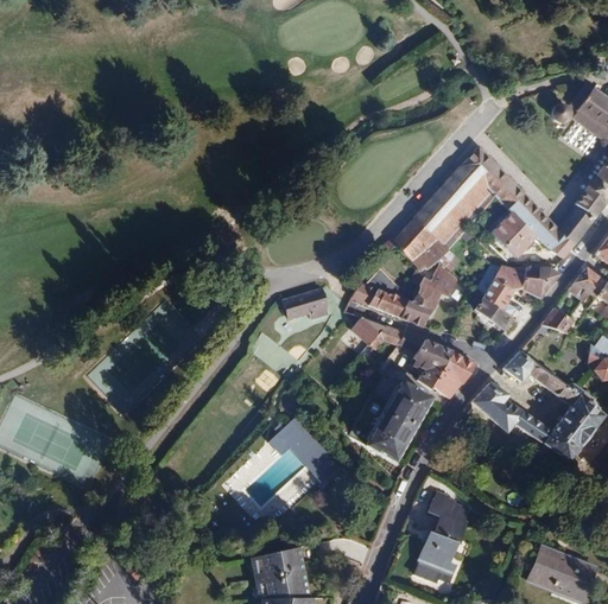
[(580,239),(607,198),(607,102),(591,90),(576,110),(583,115),(578,122),(603,141),(602,154),(607,159),(607,164),(574,211),(575,213),(563,226),(575,242),(580,239)]
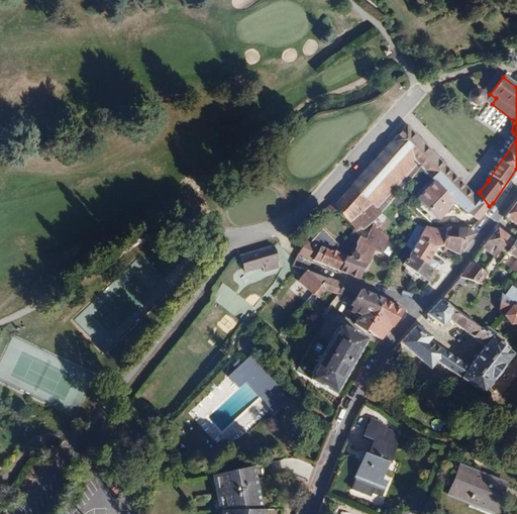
[(485,104),(486,100),(487,98),(485,93),(484,92),(480,90),(478,89),(474,90),(472,92),(469,95),(469,100),(470,102),(473,105),(477,107),(481,106),(483,105),(485,104)]
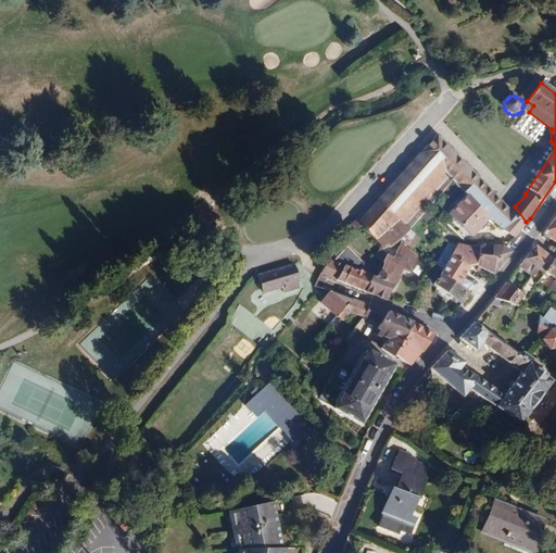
[(515,206),(437,141),(361,227),(384,249),(386,250),(389,244),(392,248),(393,246),(399,240),(407,234),(418,222),(428,205),(449,181),(465,195),(490,214),(516,231),(526,222),(515,206)]
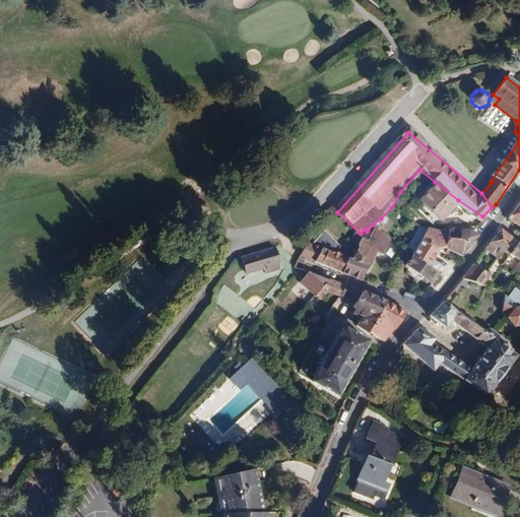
[(458,200),(435,182),(418,204),(442,221),(458,200)]
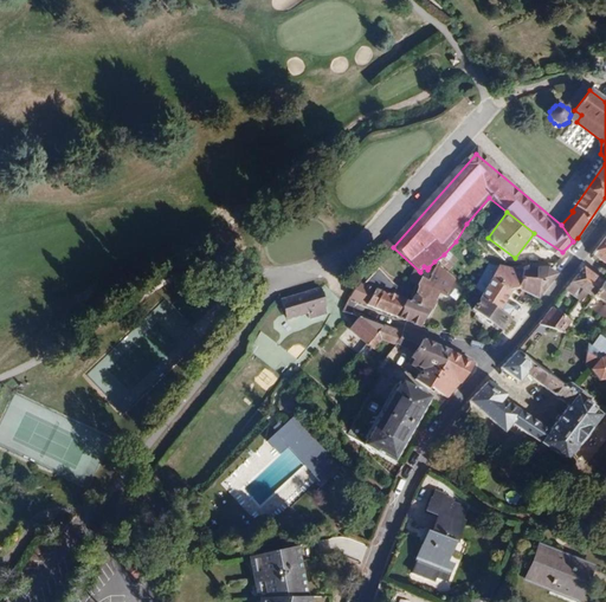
[(463,247),(474,235),(466,224),(456,241),(463,247)]
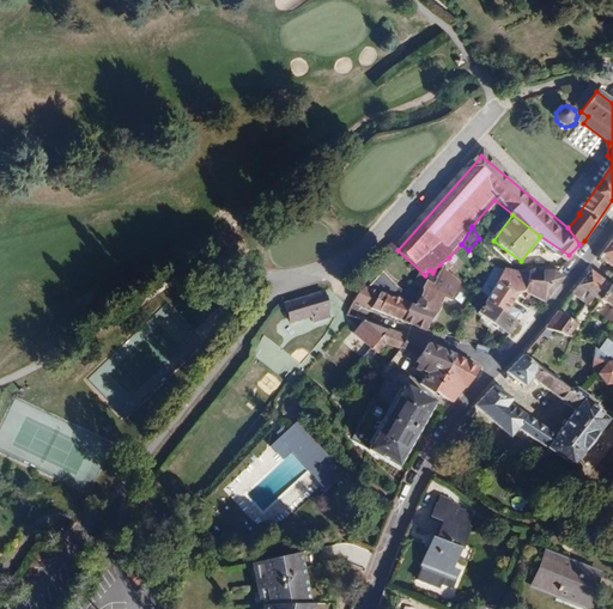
[(612,238),(602,251),(612,260),(612,238)]
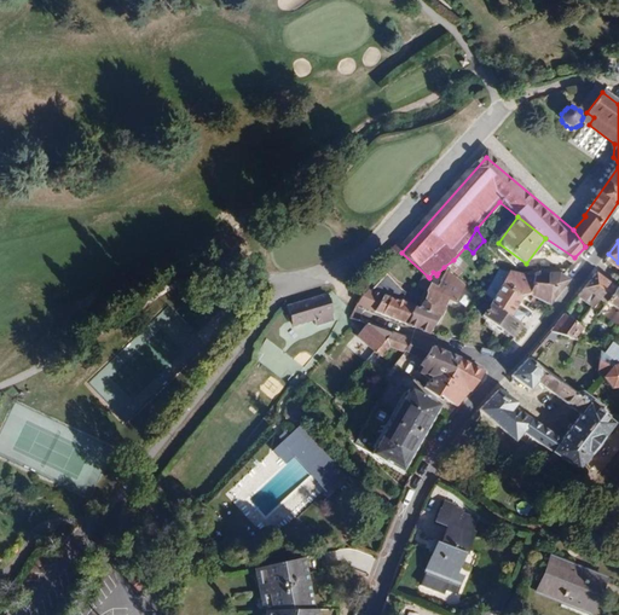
[(466,270),(479,256),(473,253),(466,247),(453,260),(466,270)]
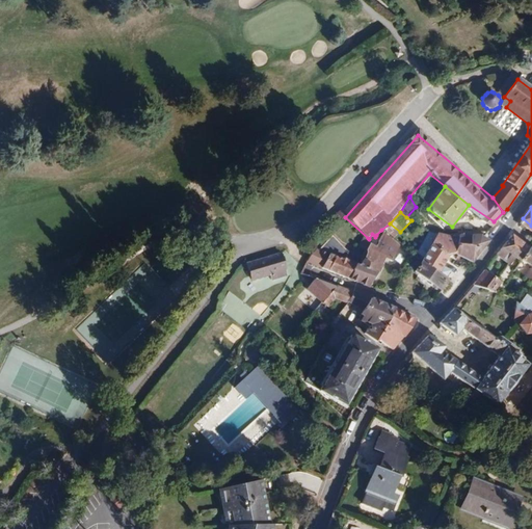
[(392,241),(400,232),(390,223),(381,230),(392,241)]
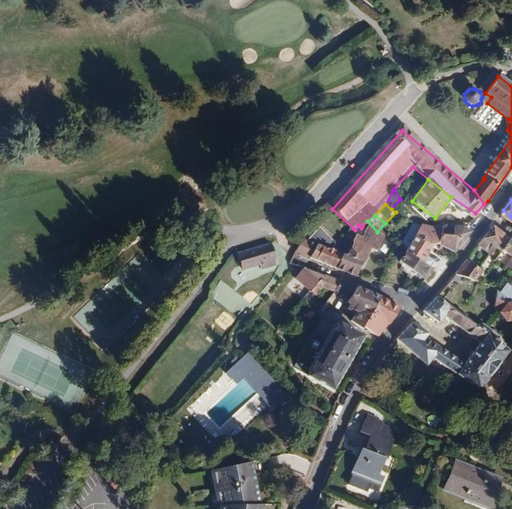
[(511,235),(510,234),(494,221),(479,240),(492,250),(497,242),(511,254),(511,257),(508,263),(511,266),(511,235)]
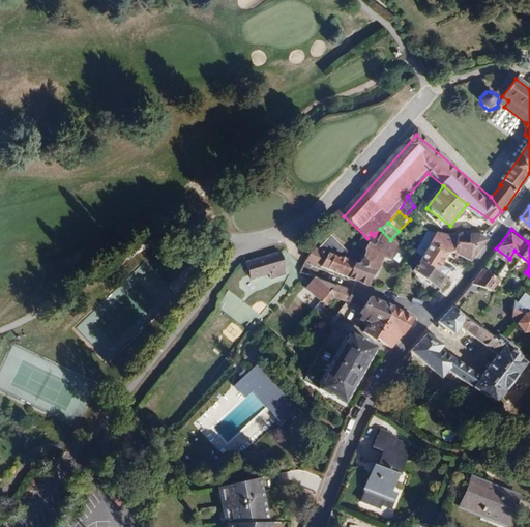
[(376,273),(385,254),(374,249),(378,241),(375,234),(374,236),(371,233),(367,238),(366,237),(362,247),(367,251),(362,262),(369,263),(365,270),(376,273)]
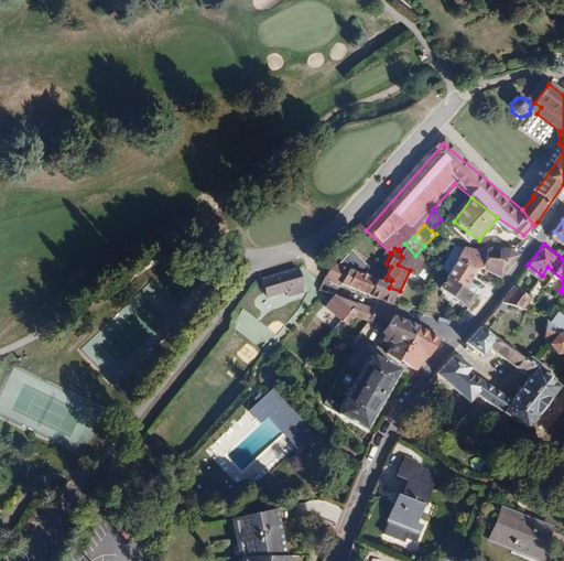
[(484,272),(484,257),(465,251),(457,261),(448,277),(447,281),(463,291),(476,274),(484,272)]
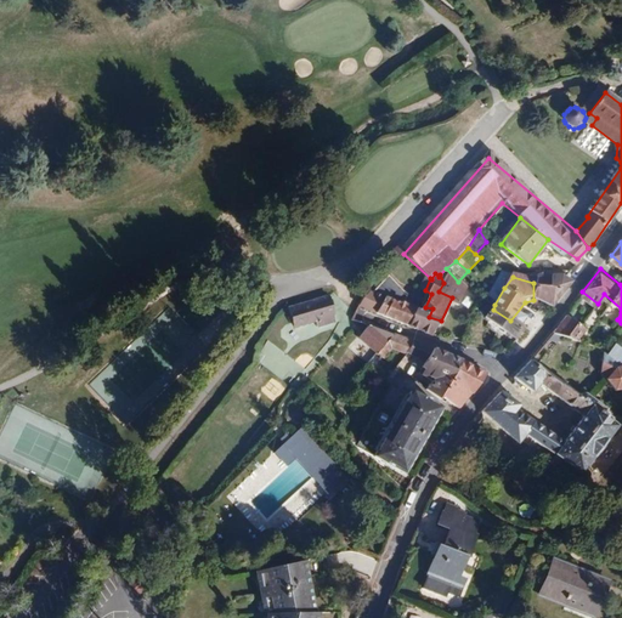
[(548,310),(569,284),(559,277),(536,279),(533,283),(533,300),(548,310)]
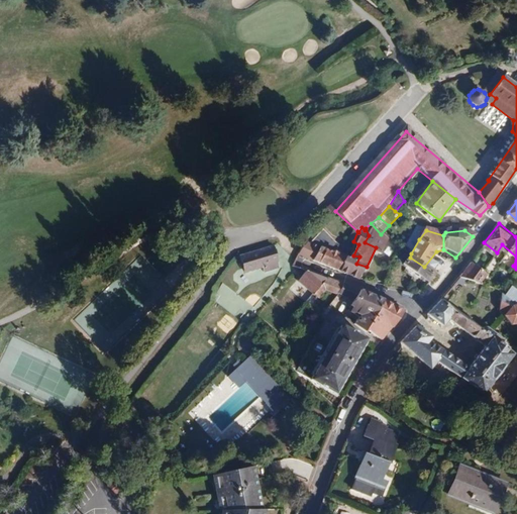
[(411,253),(419,239),(414,237),(406,250),(411,253)]
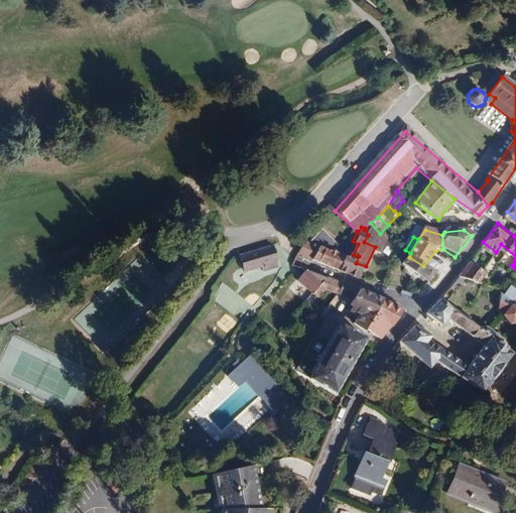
[(390,258),(403,244),(395,239),(383,252),(390,258)]
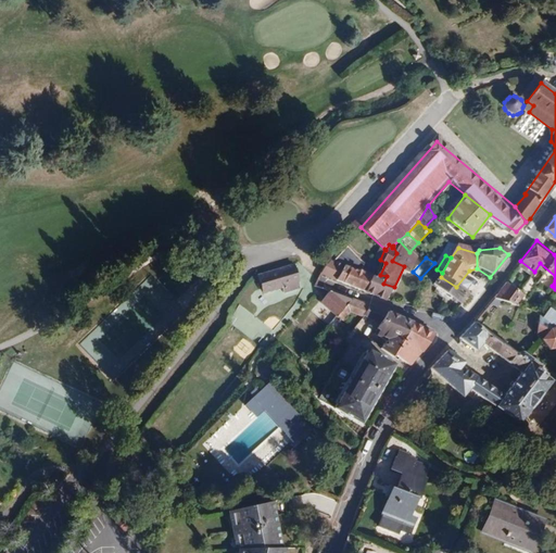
[(371,279),(342,269),(343,264),(332,260),(326,267),(320,278),(365,294),(371,279)]
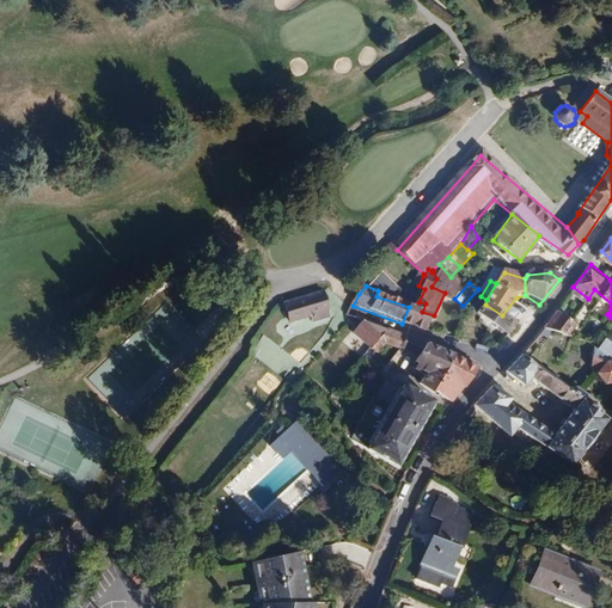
[(331,317),(322,292),(286,304),(292,321),(311,315),(313,323),(331,317)]
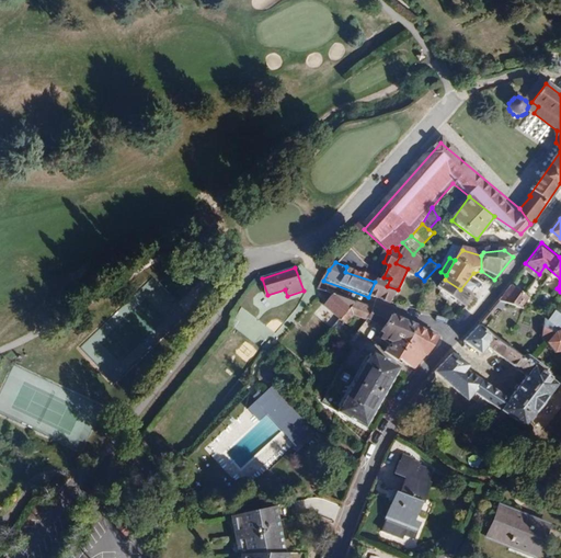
[(391,305),(398,289),(387,286),(390,279),(384,277),(380,276),(378,281),(380,281),(379,283),(375,282),(368,297),(391,305)]
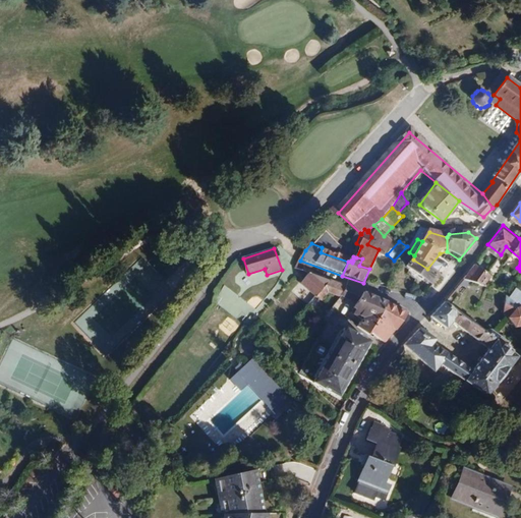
[(491,273),(476,259),(465,273),(484,281),(491,273)]
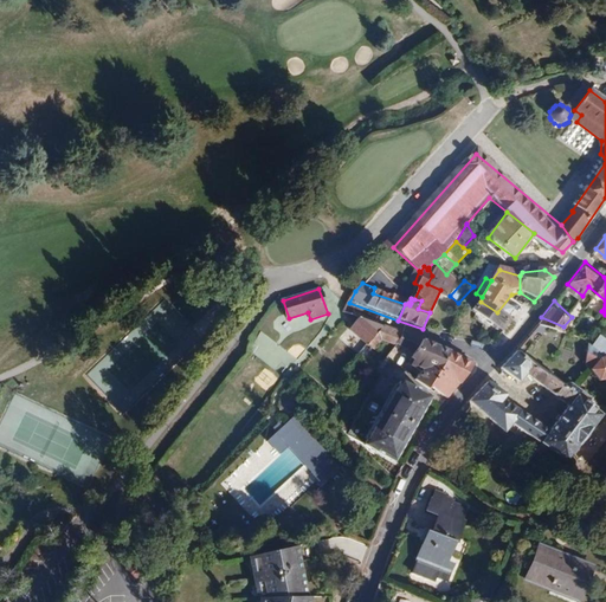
[(500,334),(509,322),(497,312),(481,302),(474,314),(500,334)]
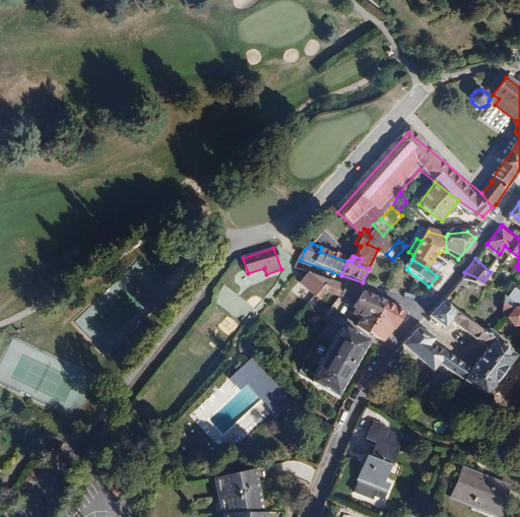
[(519,294),(519,286),(514,283),(509,292),(519,294)]
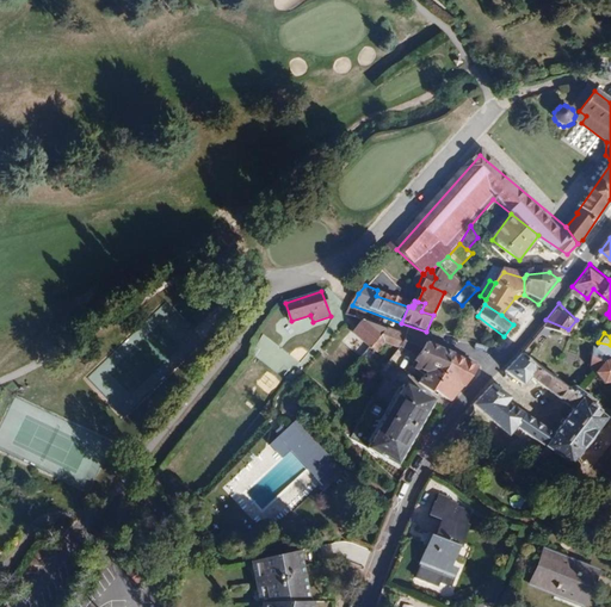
[(408,353),(417,342),(403,338),(394,350),(408,353)]
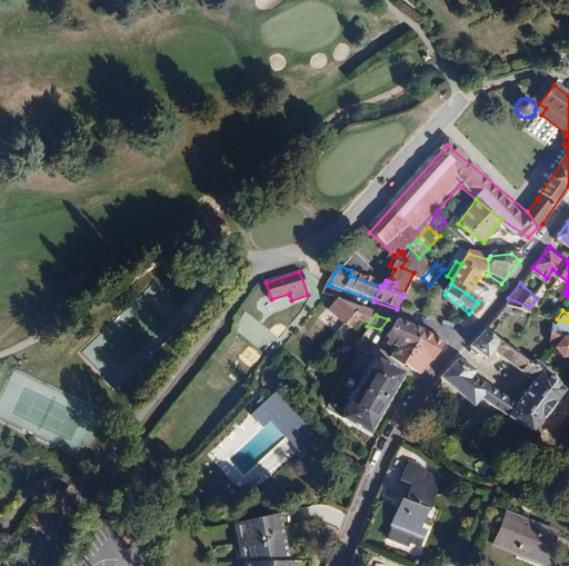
[(568,321),(557,319),(551,317),(552,337),(565,347),(568,347),(568,321)]
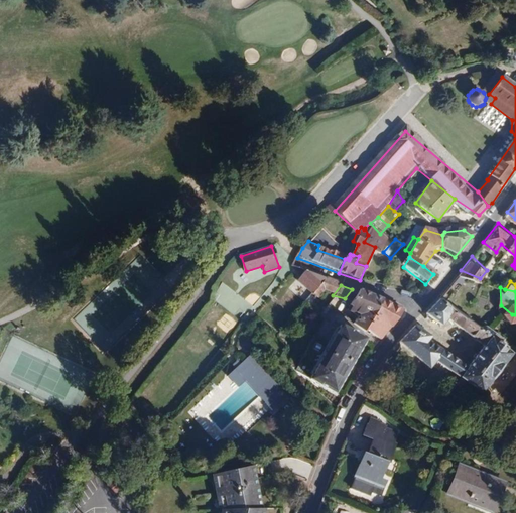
[(363,331),(382,301),(378,299),(357,291),(348,309),(360,317),(354,326),(363,331)]
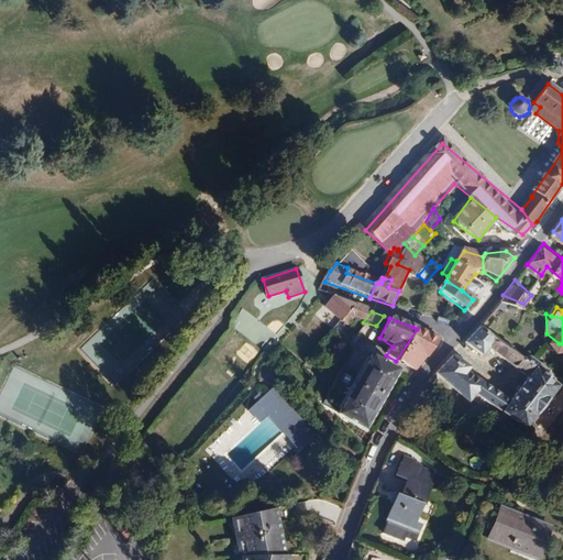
[(525,408),(475,370),(477,365),(456,350),(440,370),(473,395),(477,388),(529,427),(562,383),(549,372),(553,368),(530,350),(527,355),(483,320),(467,338),(489,354),(494,348),(542,386),(525,408)]
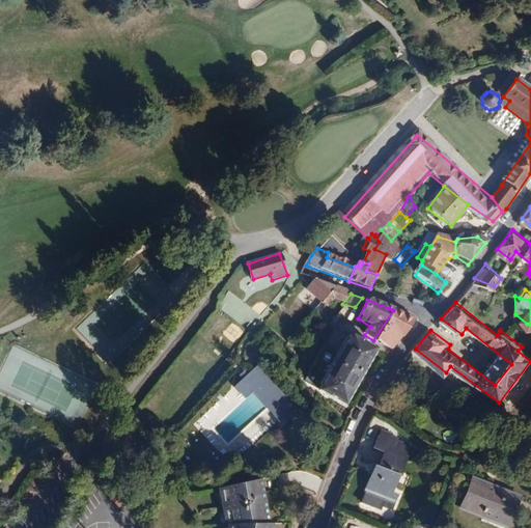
[(332,332),(302,384),(341,408),(373,353),(347,337),(346,340),(332,332)]
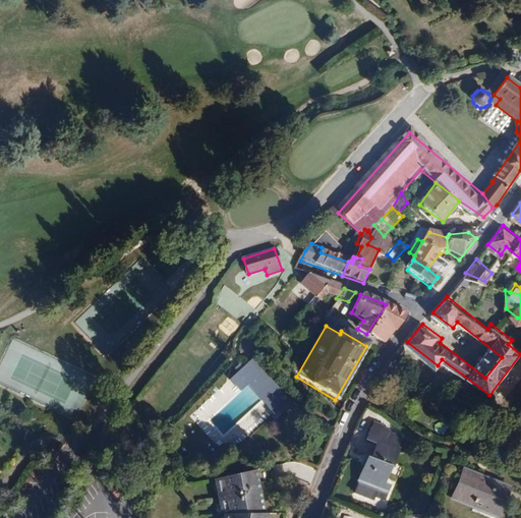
[(375,353),(384,342),(375,336),(367,346),(375,353)]
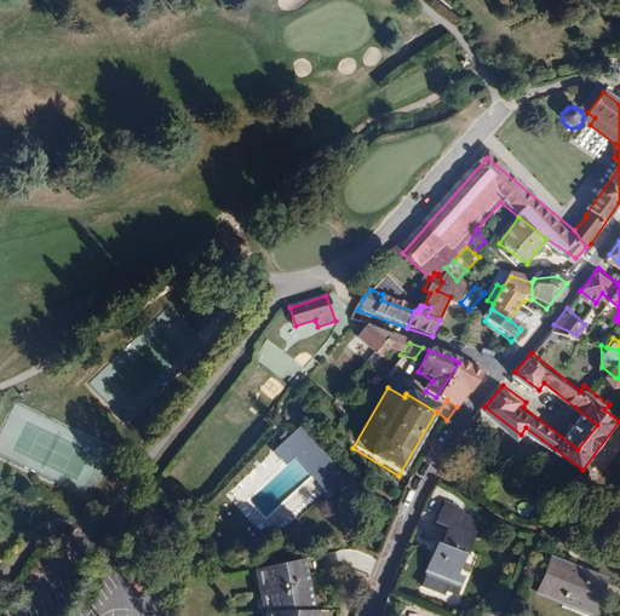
[(348,478),(302,424),(276,444),(288,459),(294,454),(327,494),(348,478)]
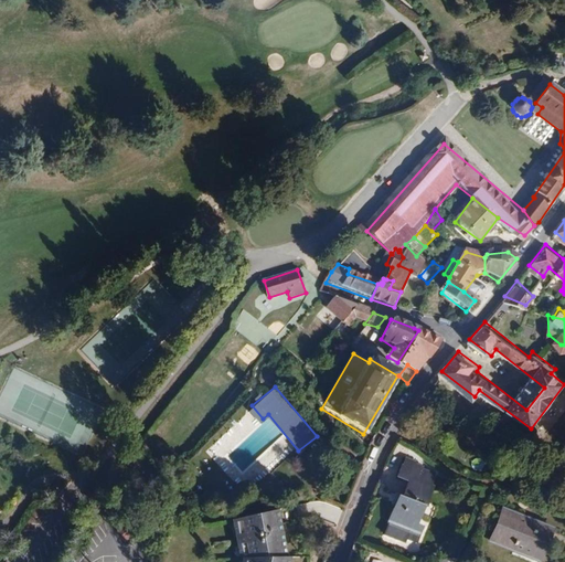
[(422,512),(432,484),(430,484),(435,472),(428,469),(429,467),(423,465),(424,463),(415,459),(416,457),(405,453),(396,473),(408,477),(403,494),(398,492),(390,518),(391,519),(386,530),(407,537),(408,532),(419,537),(425,519),(415,516),(417,511),(422,512)]
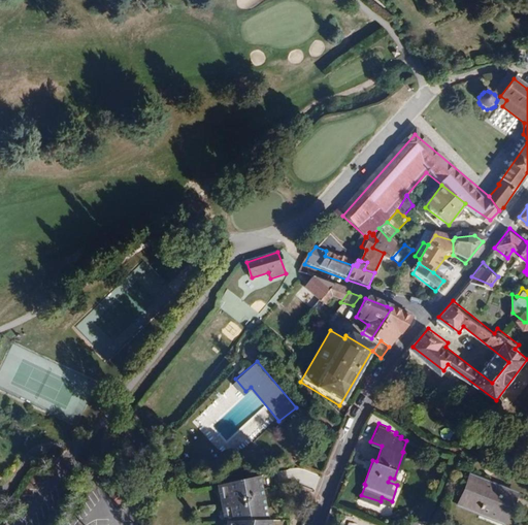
[(510,517),(521,492),(474,473),(462,502),(484,512),(486,506),(510,517)]
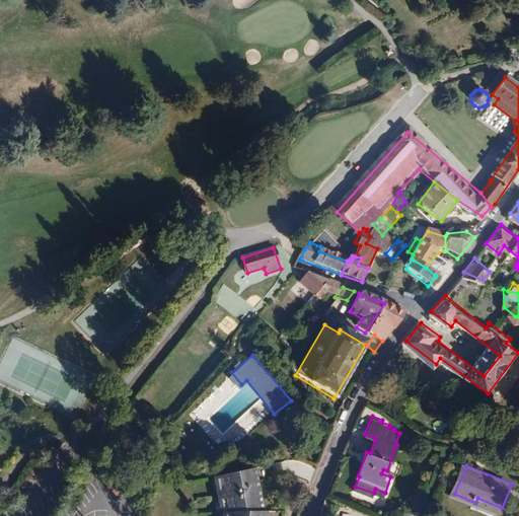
[(257,515),(251,472),(215,480),(220,515),(223,515),(257,515)]
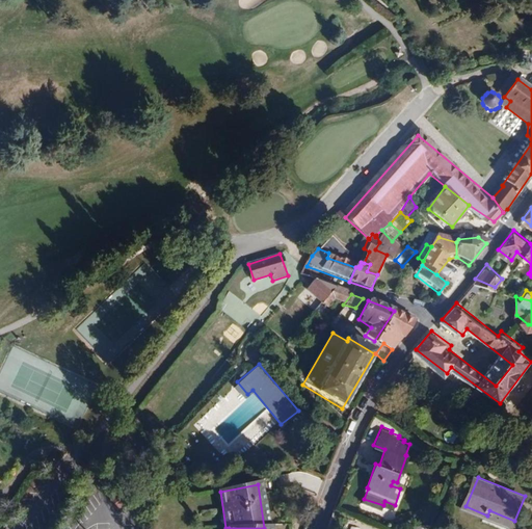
[(514,521),(489,510),(487,516),(512,525),(514,521)]
